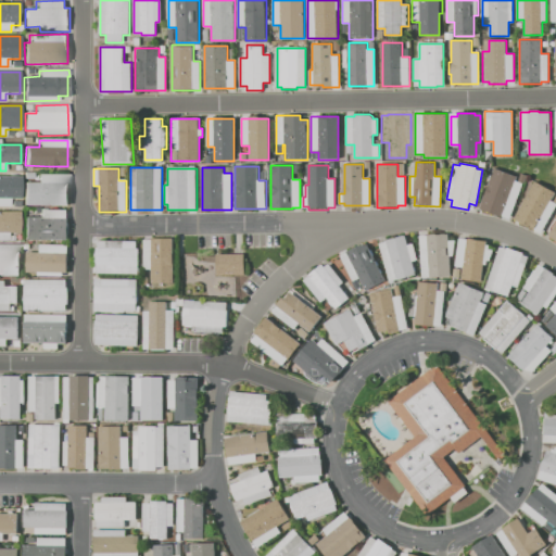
[(479,210),(494,168),(517,176),(515,181),(522,184),(509,218),(502,216),(501,218),(479,210)]
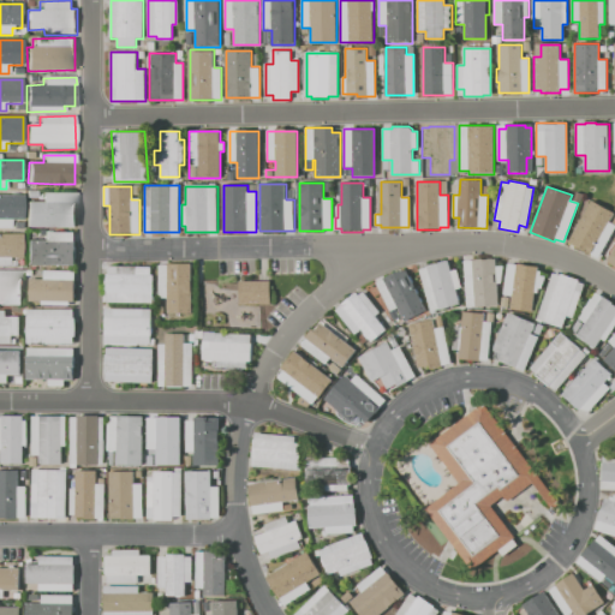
[(575,191),(583,193),(580,202),(573,199),(575,191)]
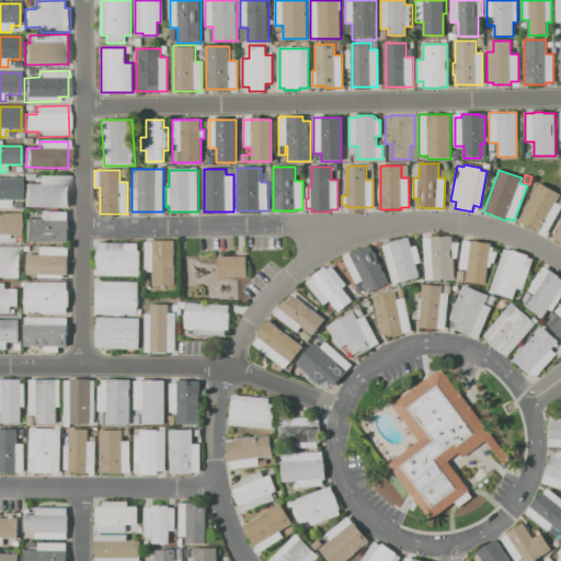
[(24,184),(37,184),(37,176),(69,176),(69,207),(24,207),(24,184)]
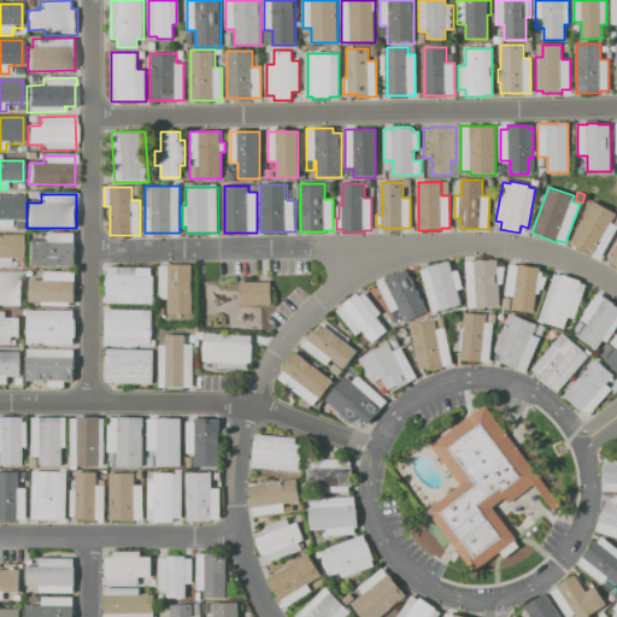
[(0,195),(22,195),(22,222),(13,222),(13,224),(11,224),(11,229),(0,229),(0,195)]
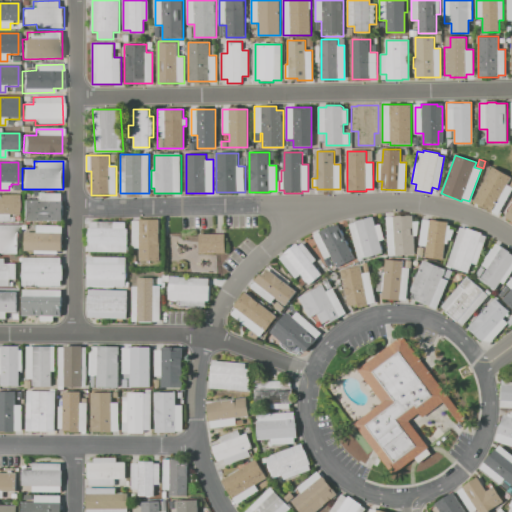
[(493,166),(511,177),(507,184),(511,186),(511,191),(498,215),(491,212),(491,213),(472,202),(493,166)]
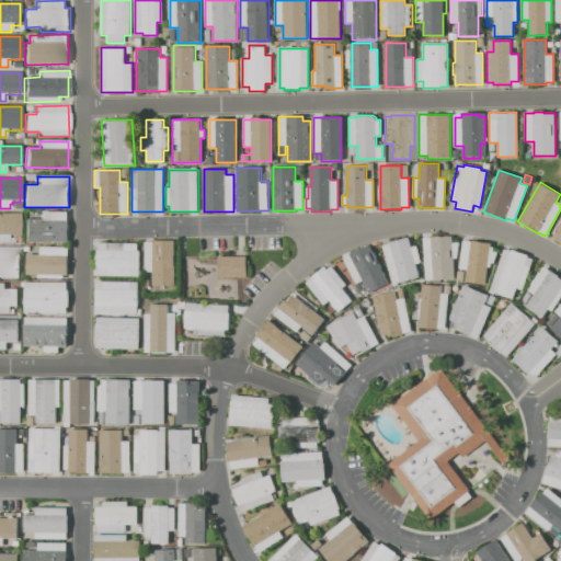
[(0,213),(19,214),(19,235),(7,235),(7,243),(0,243),(0,213)]
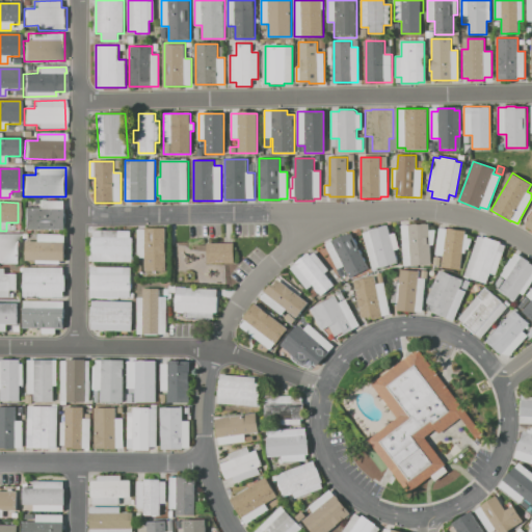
[(23,208),(36,208),(36,202),(64,202),(64,230),(23,230),(23,208)]
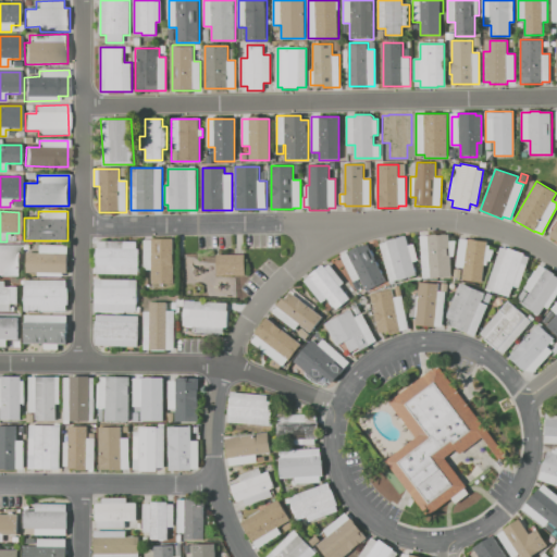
[(556,240),(556,221),(547,234),(556,240)]
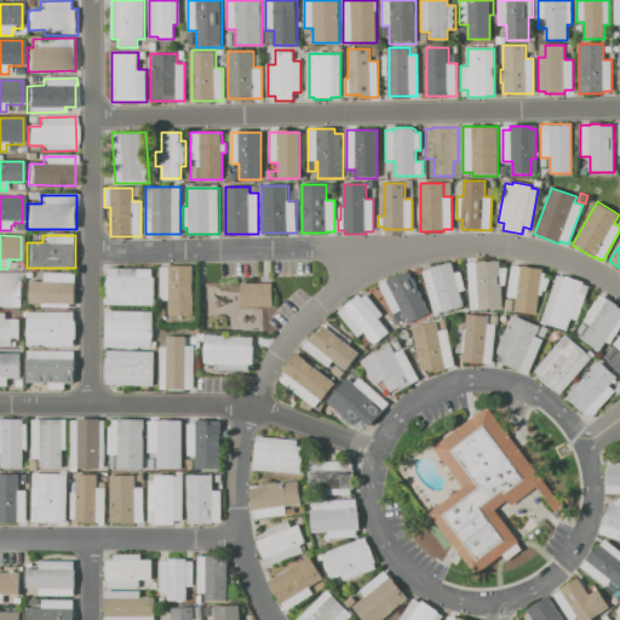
[(468,263),(500,260),(500,268),(507,267),(505,285),(501,285),(503,308),(471,310),(468,263)]
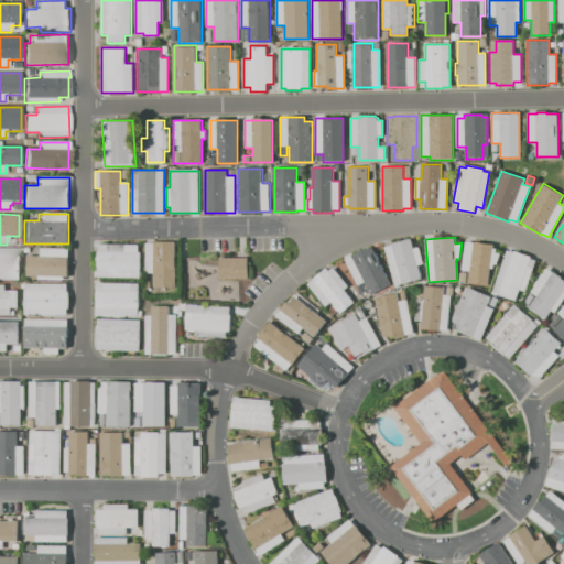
[(384,247),(393,245),(392,242),(411,238),(413,248),(419,247),(423,263),(418,264),(422,279),(401,284),(401,286),(396,288),(384,247)]
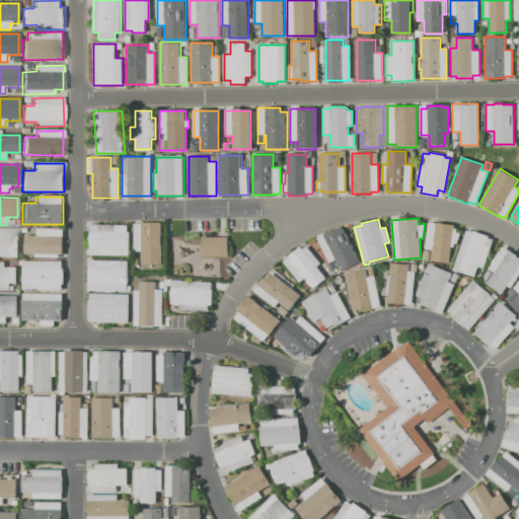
[(162,265),(141,266),(141,251),(134,251),(134,224),(140,223),(140,222),(161,222),(162,265)]
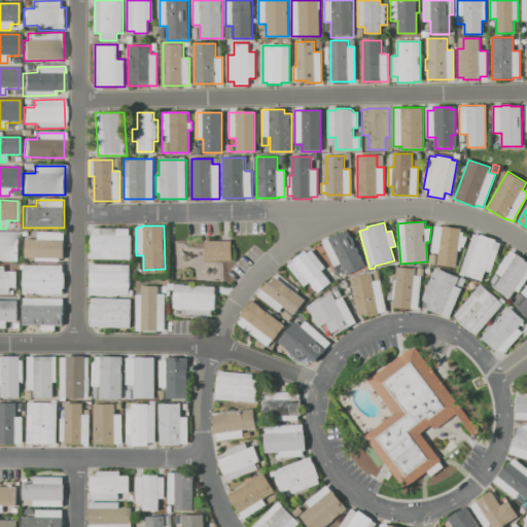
[(461,229),(461,232),(464,232),(463,237),(466,237),(464,248),(462,248),(461,250),(458,250),(456,267),(437,265),(438,253),(431,252),(434,225),(461,229)]
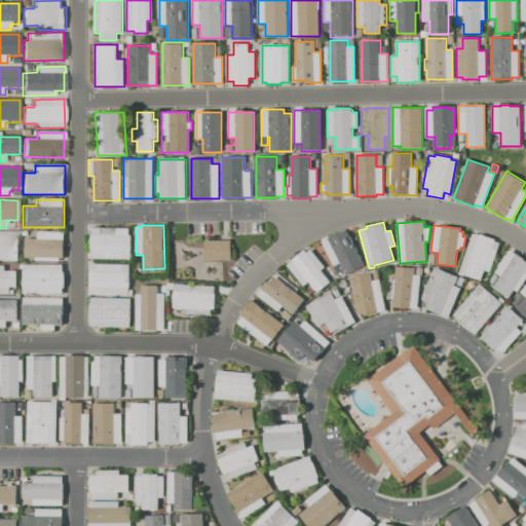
[(130,259),(91,258),(91,251),(89,251),(90,234),(92,234),(92,227),(129,228),(129,235),(130,235),(130,259)]
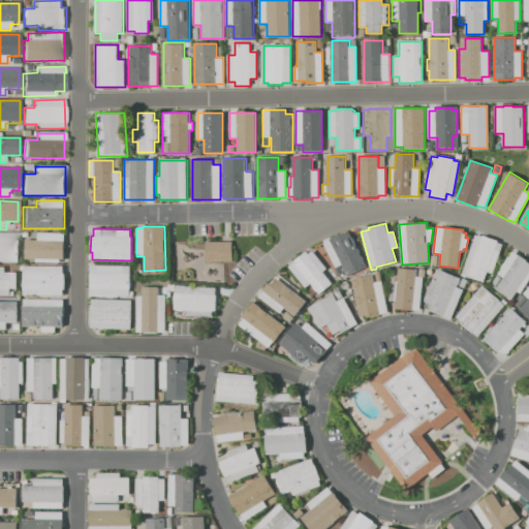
[(0,230),(19,230),(19,241),(21,241),(21,248),(19,248),(19,261),(0,261),(0,230)]
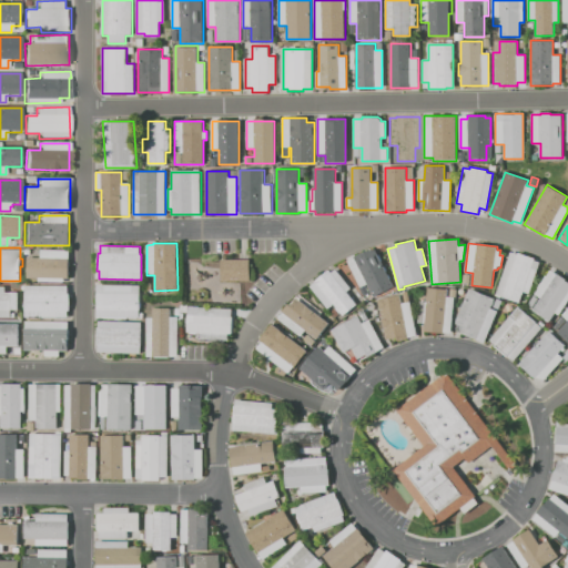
[(375,296),(368,284),(362,287),(347,261),(374,247),(394,286),(375,296)]
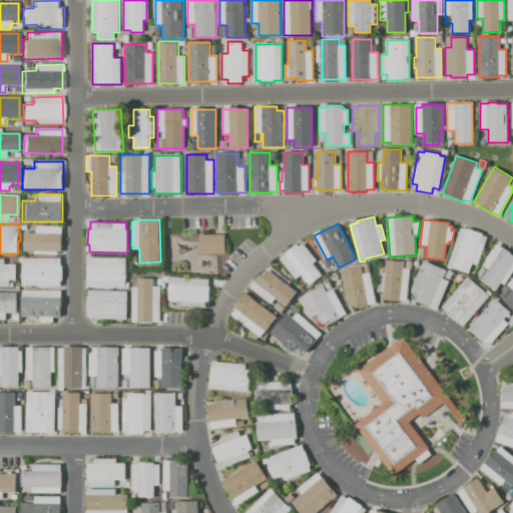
[(62,225),(62,251),(59,251),(59,254),(33,254),(33,251),(24,251),(24,232),(37,232),(37,225),(62,225)]
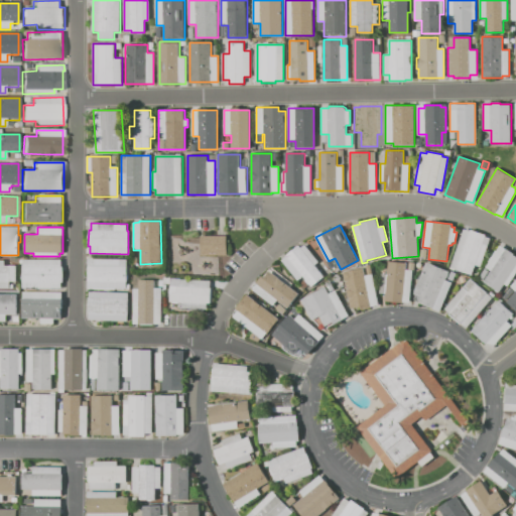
[(464,229),(470,231),(470,230),(485,234),(484,237),(490,238),(481,266),(476,265),(473,274),(452,267),(464,229)]
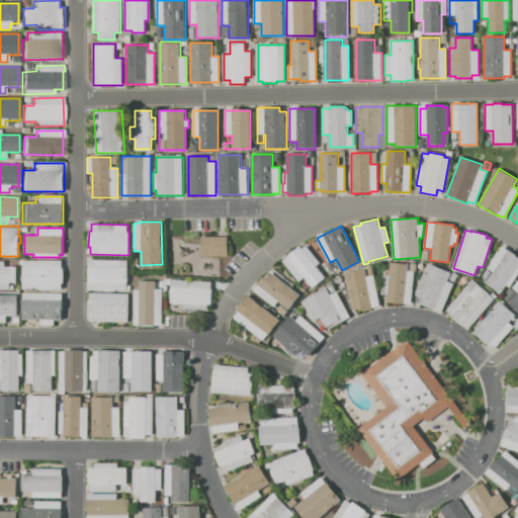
[(200,236),(228,236),(228,256),(200,256),(200,236)]
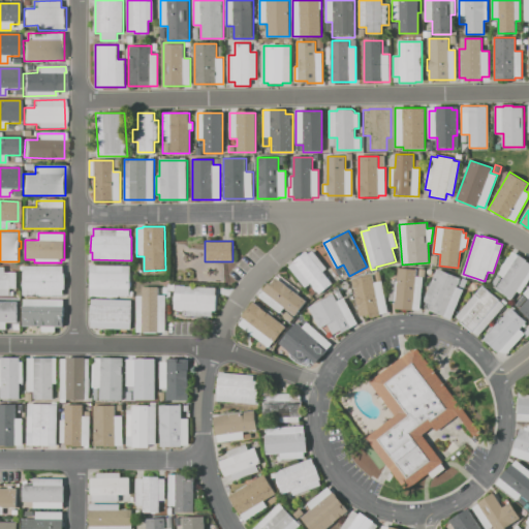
[(496,289),(503,278),(497,274),(512,250),(527,260),(528,261),(528,281),(521,293),(517,291),(511,300),(496,289)]
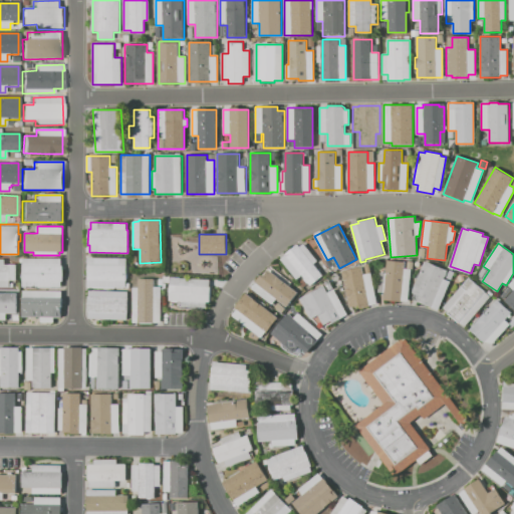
[(279,259),(298,244),(300,246),(304,244),(317,261),(314,264),(323,276),(310,285),(301,274),(294,279),(279,259)]
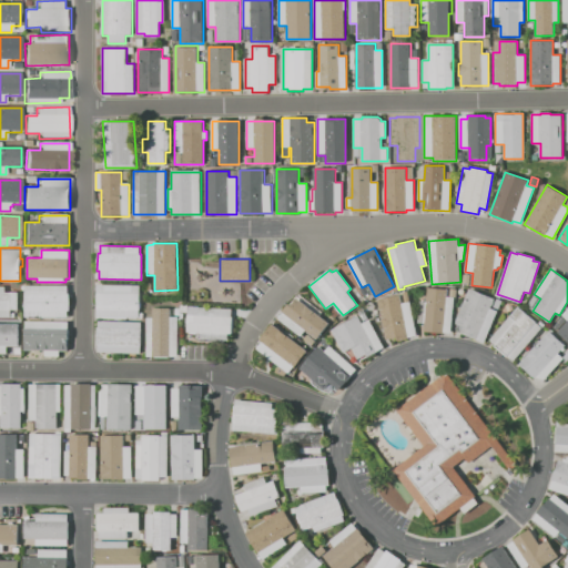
[(98,284),(140,285),(140,313),(141,313),(141,317),(128,317),(128,320),(103,320),(103,317),(97,317),(98,284)]
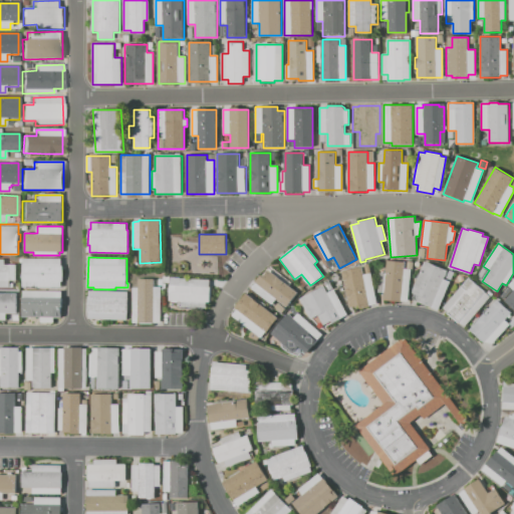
[(17,264),(17,280),(10,280),(10,283),(13,283),(13,287),(0,287),(0,259),(6,259),(6,264),(17,264)]
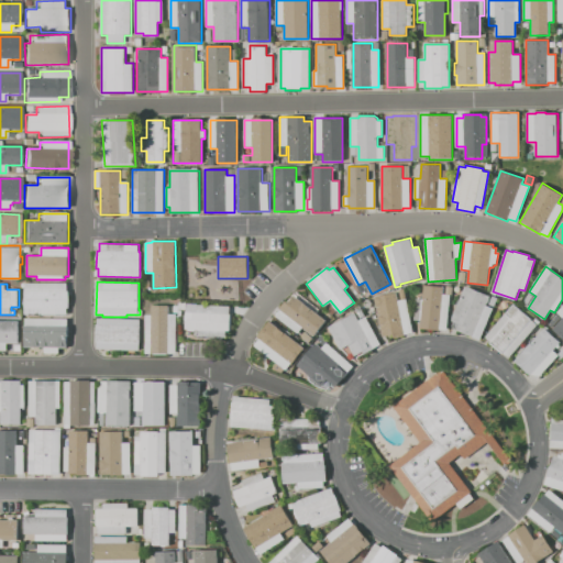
[(22,284),(67,284),(67,291),(68,291),(68,316),(36,316),(36,309),(24,309),(24,307),(22,307),(22,301),(24,301),(24,290),(22,290),(22,284)]
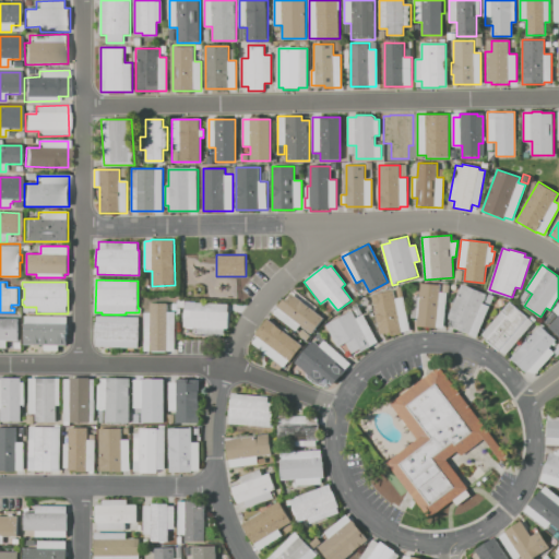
[(421,283),(440,285),(440,290),(447,292),(443,329),(417,326),(418,319),(412,319),(414,297),(419,297),(421,283)]
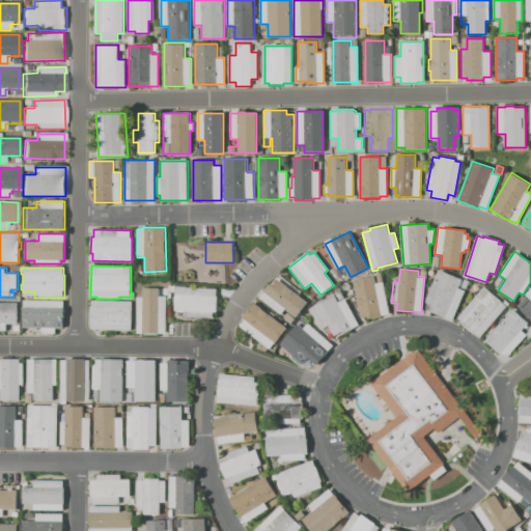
[(439,270),(463,279),(458,288),(465,290),(452,319),(426,309),(428,304),(425,303),(439,270)]
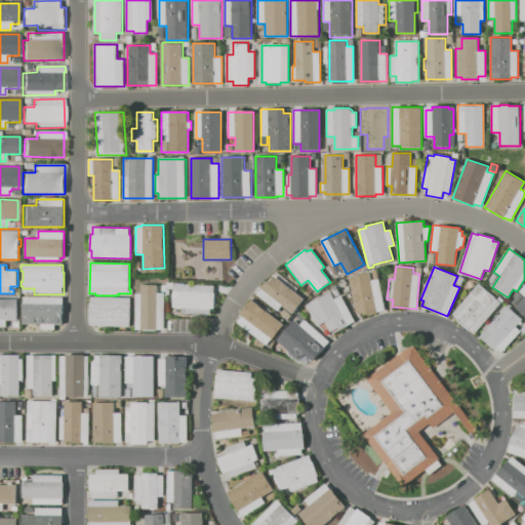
[(256,294),(276,270),(299,288),(296,292),(305,298),(292,314),(283,306),(278,312),(256,294)]
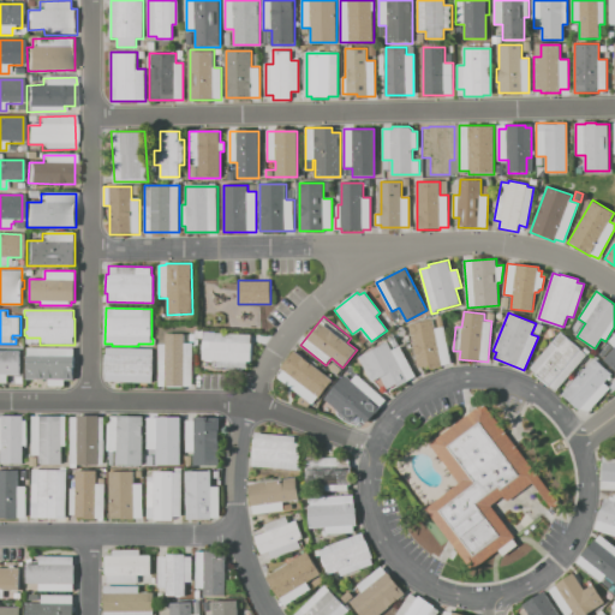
[(434,320),(435,328),(445,327),(452,364),(430,369),(430,366),(419,368),(411,324),(434,320)]
